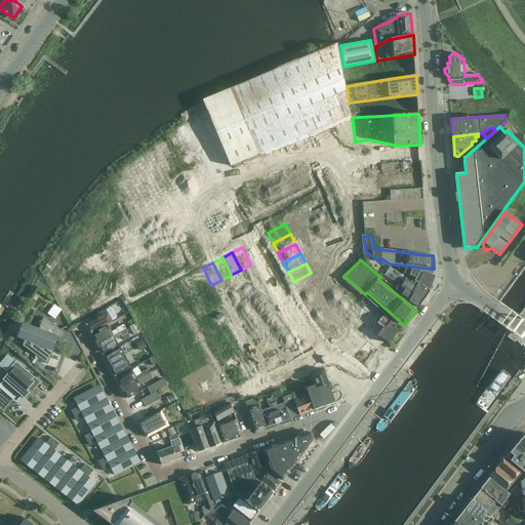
[(203,268),(193,273),(202,290),(211,285),(203,268)]
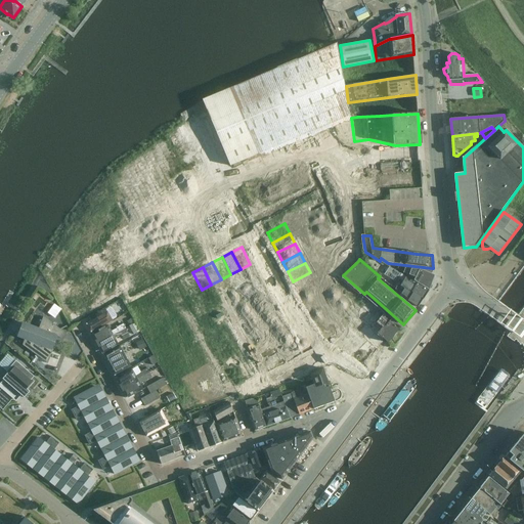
[(402,274),(389,267),(384,274),(397,282),(402,274)]
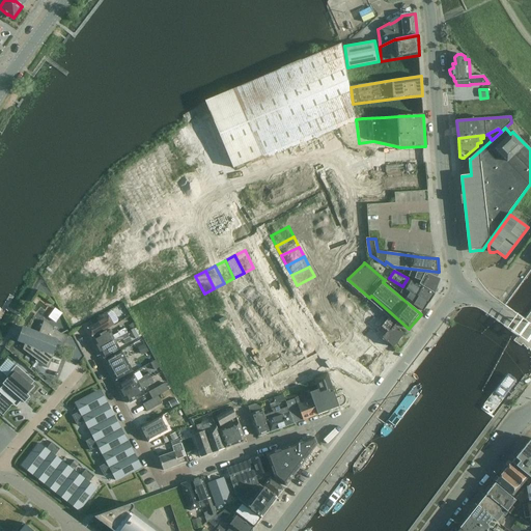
[(438,278),(439,275),(402,271),(402,273),(406,273),(406,275),(409,276),(421,280),(420,285),(436,294),(440,279),(438,278)]
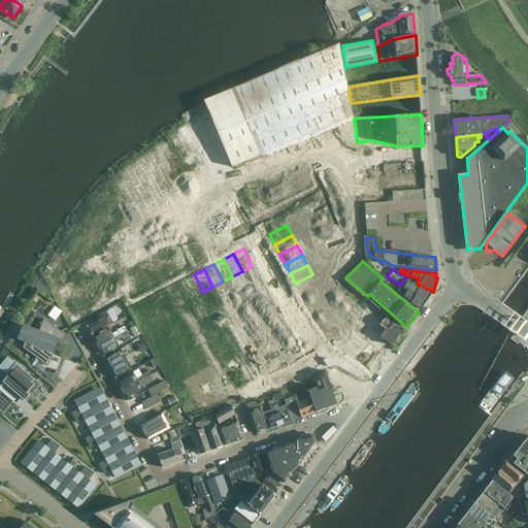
[(194,274),(184,279),(193,297),(203,292),(194,274)]
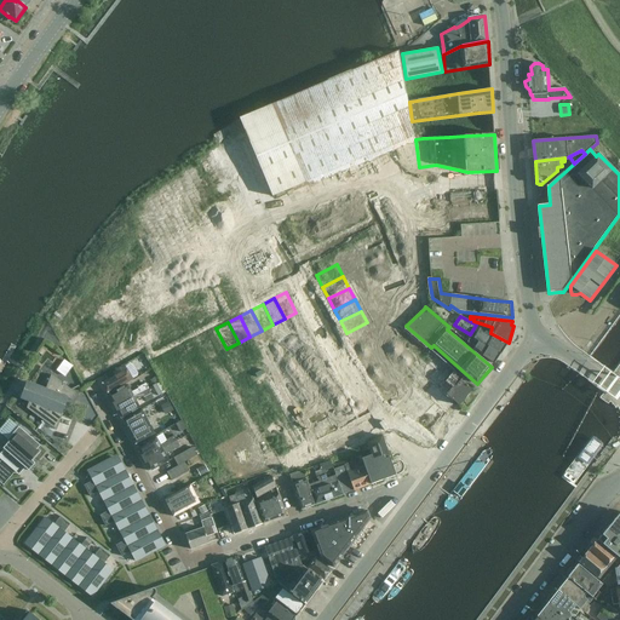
[(367,322),(346,333),(354,344),(373,334),(367,322)]
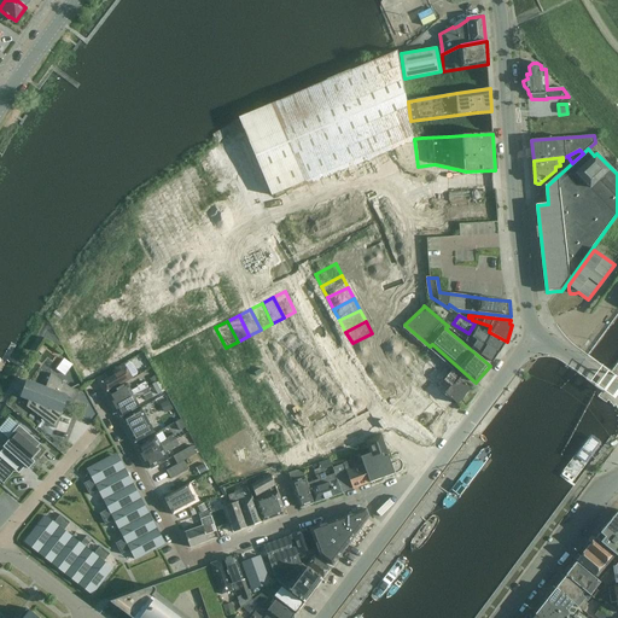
[(215,327),(204,333),(215,354),(226,348),(215,327)]
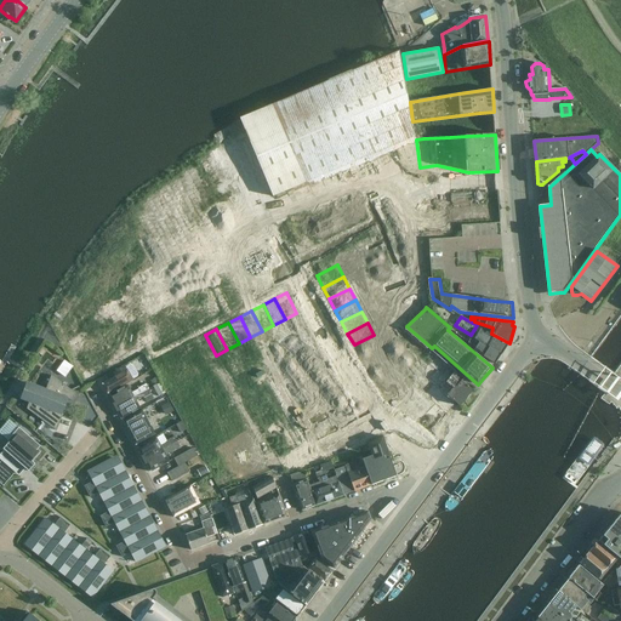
[(490,348),(501,355),(502,355),(508,345),(482,329),(477,337),(473,335),(472,336),(490,348)]
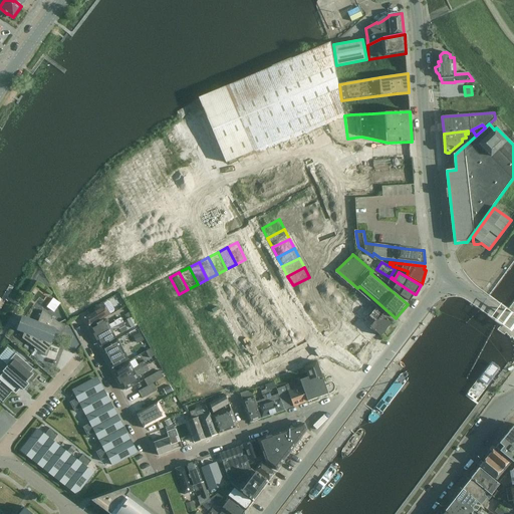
[(170,277),(160,282),(169,299),(179,294),(170,277)]
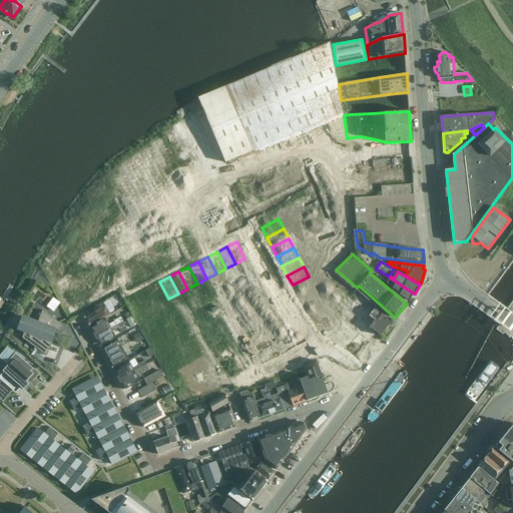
[(309,277),(293,285),(298,295),(314,286),(309,277)]
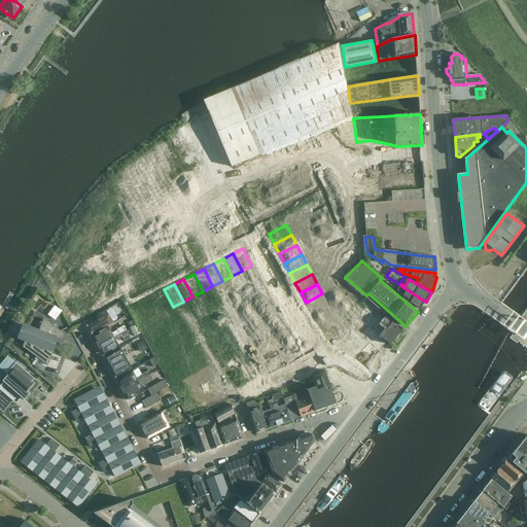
[(421,309),(425,302),(416,295),(400,285),(397,290),(402,295),(412,302),(411,303),(421,309)]
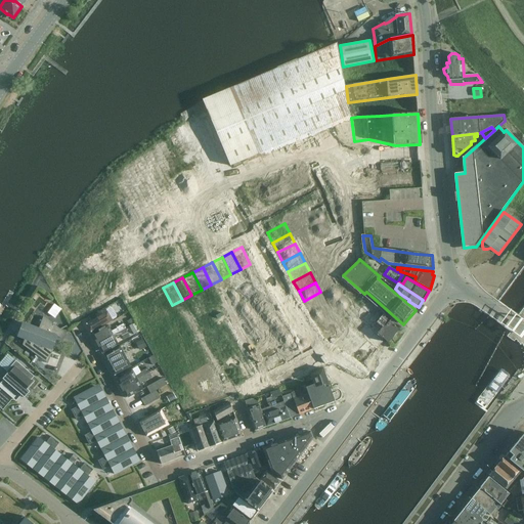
[(163,288),(154,293),(162,310),(172,305),(163,288)]
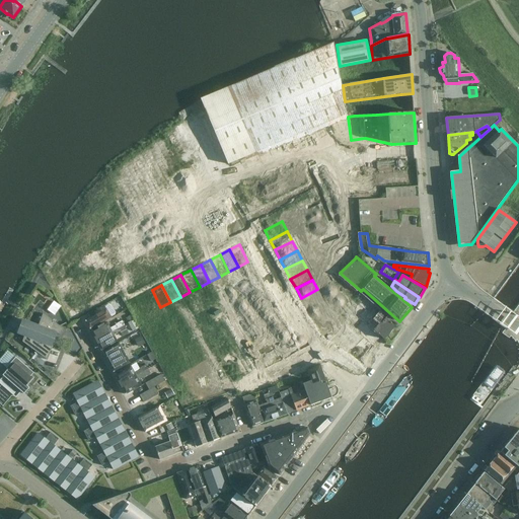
[(262,286),(244,295),(249,305),(267,296),(262,286)]
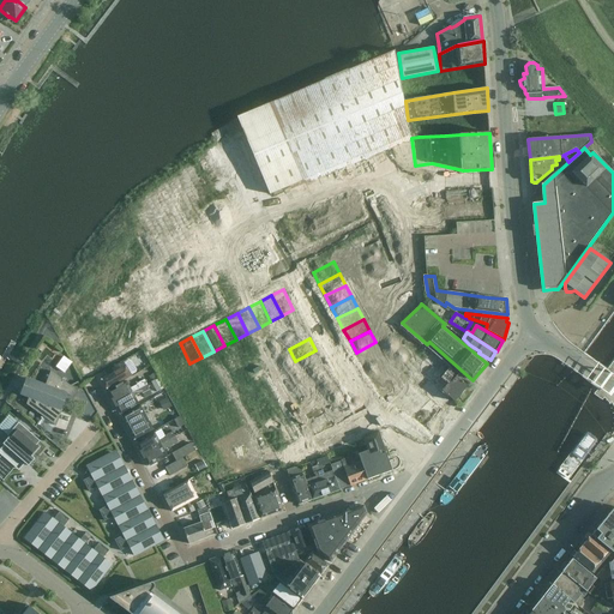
[(375,342),(356,353),(362,363),(381,354),(375,342)]
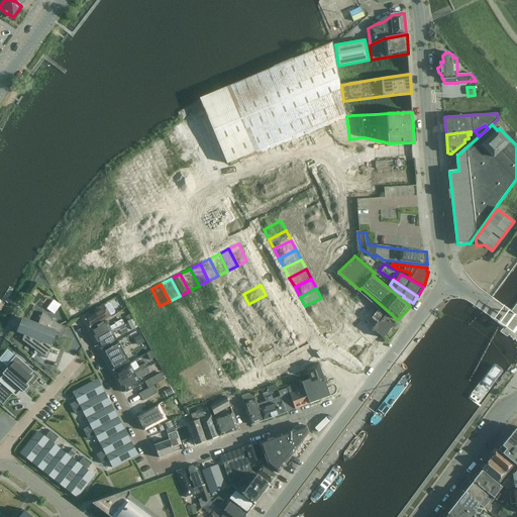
[(151,289),(141,295),(150,311),(160,306),(151,289)]
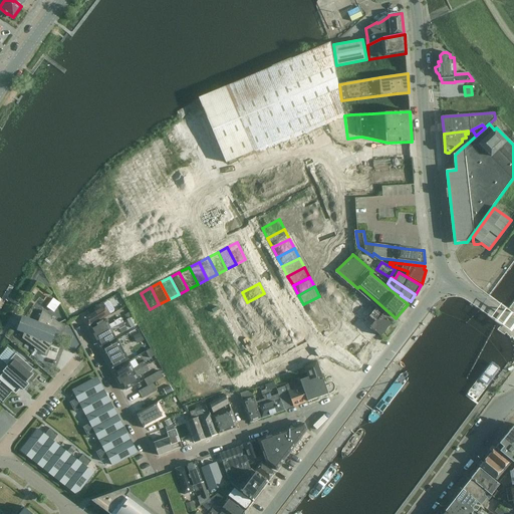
[(264,293),(247,302),(252,312),(269,303),(264,293)]
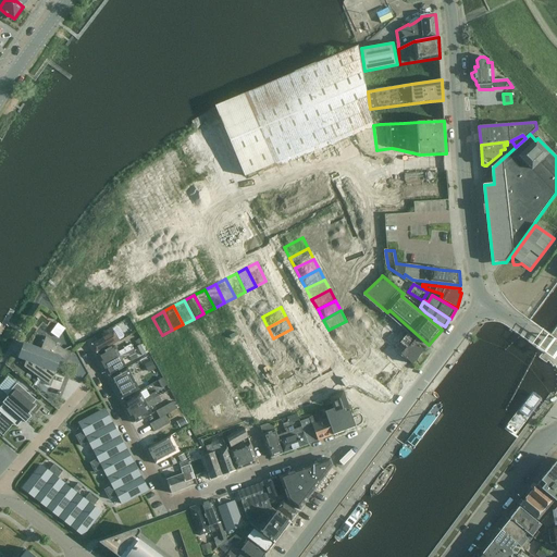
[(346,321),(329,330),(334,341),(351,331),(346,321)]
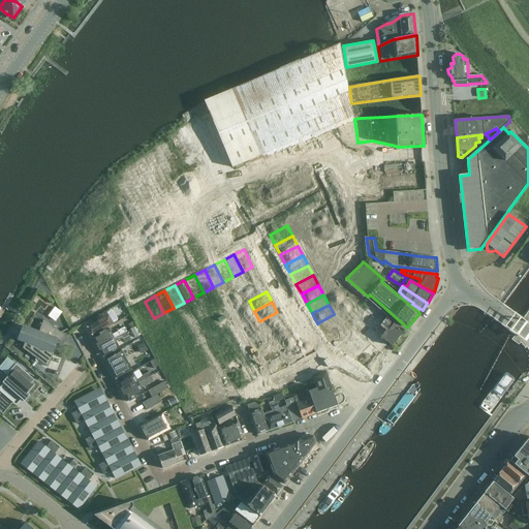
[(48,316),(56,322),(62,313),(55,307),(48,316)]
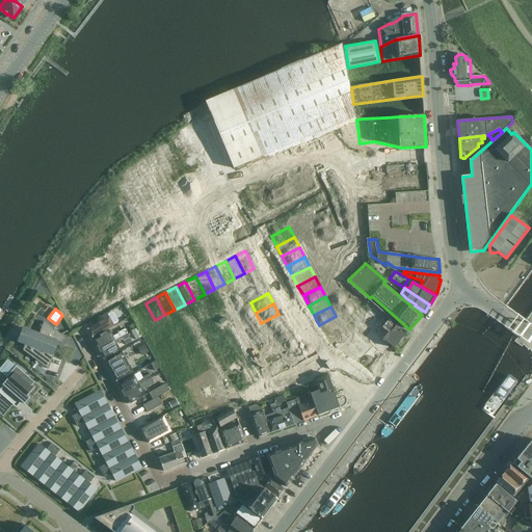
[(100,323),(88,329),(94,338),(114,325),(118,323),(118,321),(114,313),(112,312),(108,315),(108,314),(98,320),(100,323)]
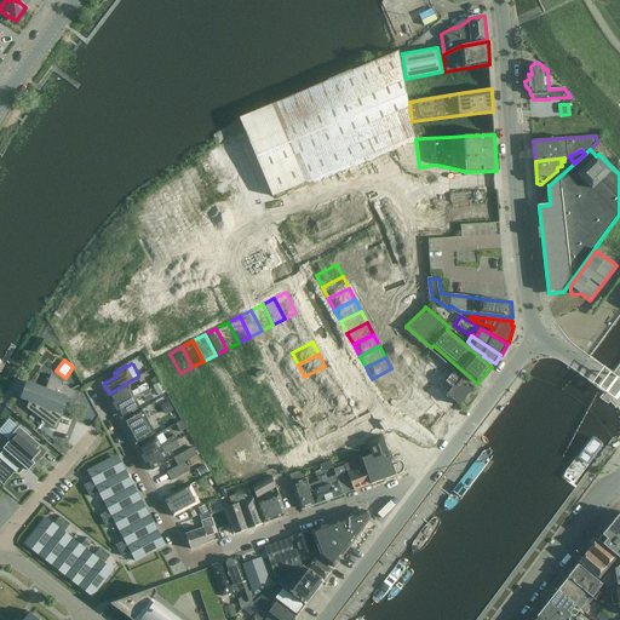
[(325,366),(304,377),(310,388),(331,377),(325,366)]
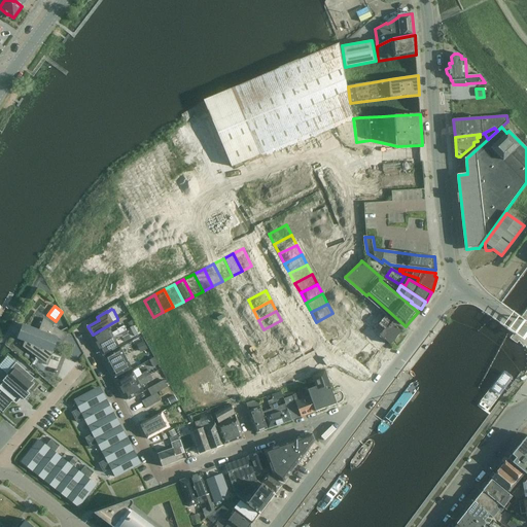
[(332,313),(316,322),(321,332),(339,323),(332,313)]
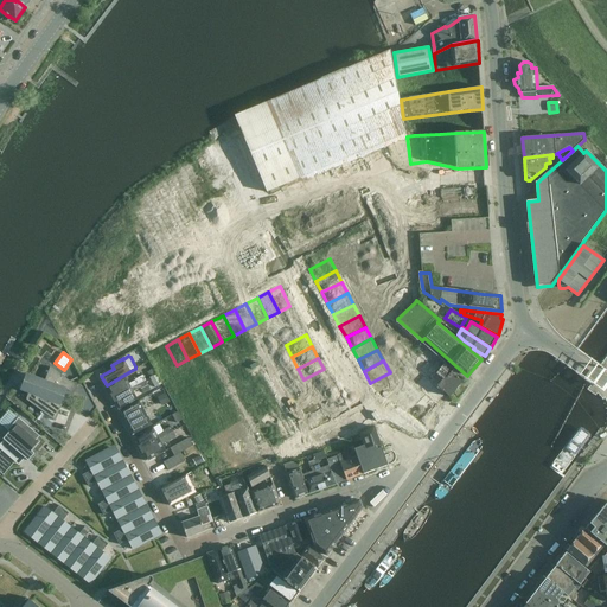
[(63,406),(59,404),(64,390),(71,393),(75,385),(51,368),(45,382),(37,379),(31,394),(30,393),(27,400),(56,422),(63,406)]
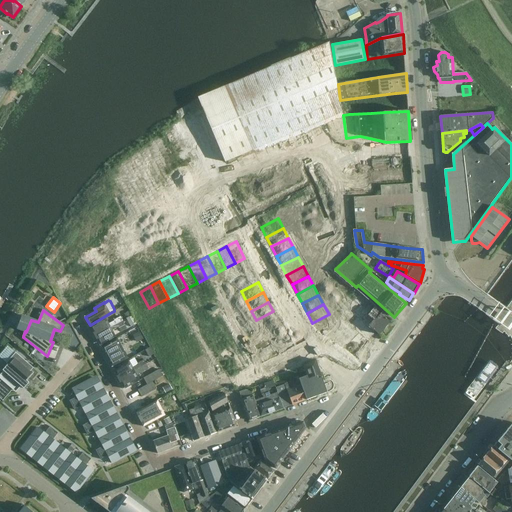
[(273,311),(256,320),(261,330),(278,321),(273,311)]
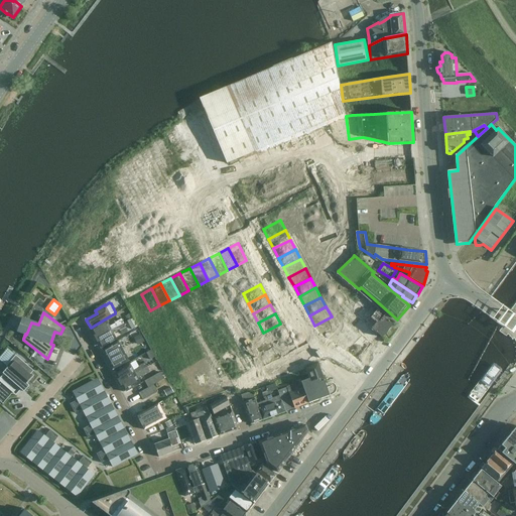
[(97,339),(124,324),(122,319),(116,323),(117,324),(111,328),(107,320),(92,330),(97,339)]
